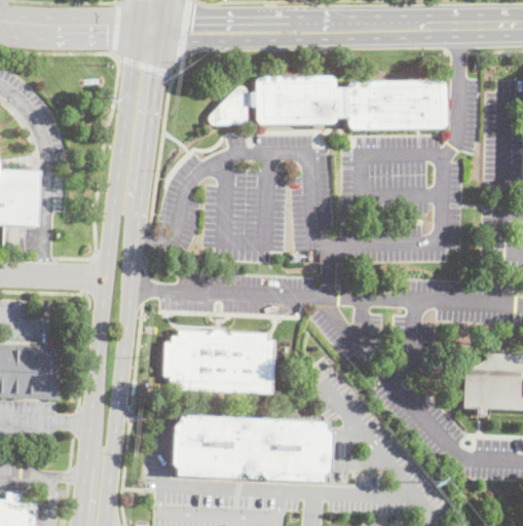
[(334,87),(346,88),(347,85),(349,83),(352,81),(441,80),(444,82),(445,85),(445,122),(444,125),(441,127),(353,128),(349,127),(347,125),(347,123),(346,117),(335,117),(333,121),(329,123),(261,123),(259,122),(256,119),(256,107),(249,107),(248,119),(247,121),(245,123),(243,124),(215,124),(212,122),(210,120),(210,116),(212,114),(239,86),(243,85),(245,86),(247,88),(247,91),(256,91),(256,80),(257,78),(260,76),(328,76),(331,77),(333,79),(334,81),(334,87)]
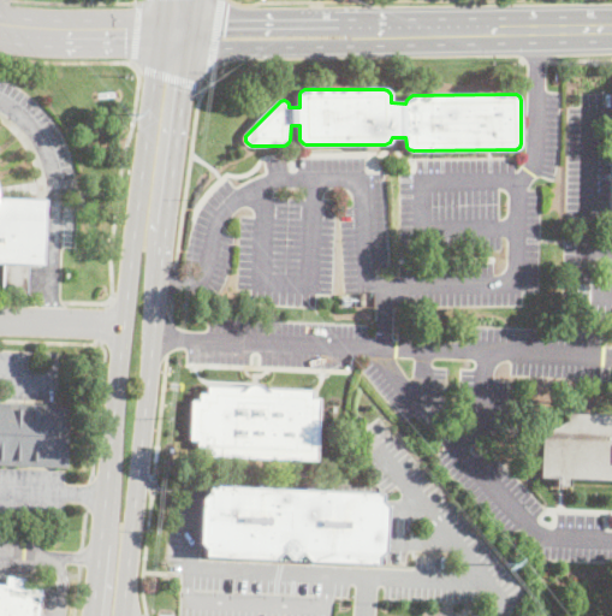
[(39,264),(31,264),(6,264),(0,262),(0,197),(41,200),(39,264)]
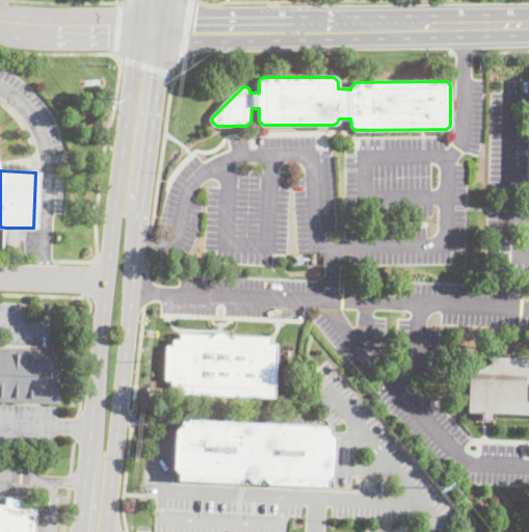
[(26,247),(26,255),(4,254),(4,246),(5,228),(27,228),(26,247)]
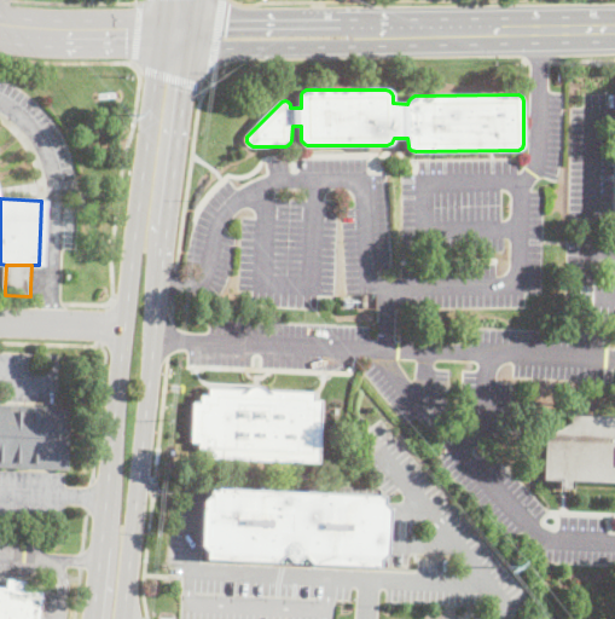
[(270,391),(314,393),(314,400),(323,400),(319,462),(209,458),(209,450),(201,450),(202,443),(195,441),(196,403),(202,403),(203,395),(212,395),(212,388),(249,389),(255,387),(260,387),(265,387),(270,391)]
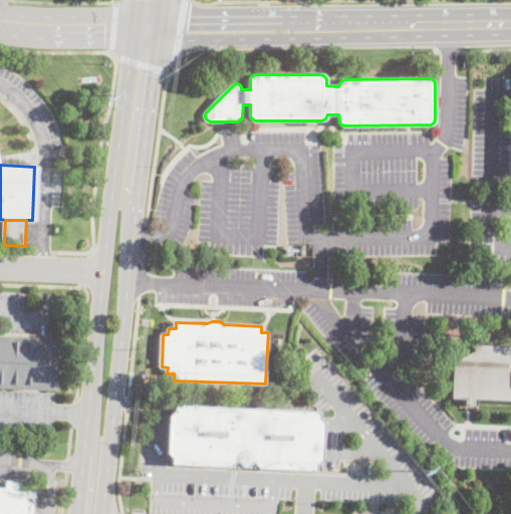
[(0,332),(2,332),(2,335),(61,338),(59,390),(0,387),(0,332)]
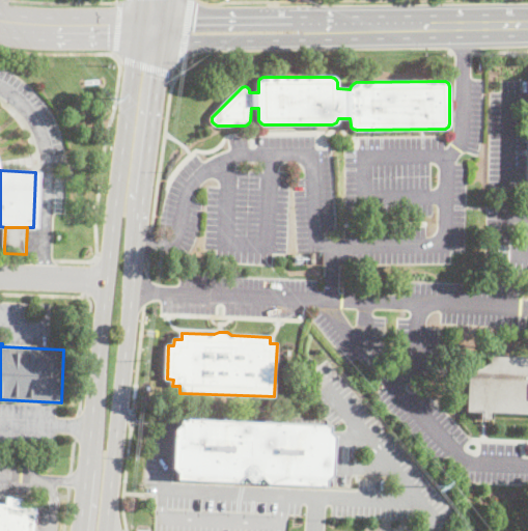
[(527,414),(494,413),(494,419),(481,419),(482,412),(468,412),(469,374),(491,363),(491,357),(527,358),(527,414)]
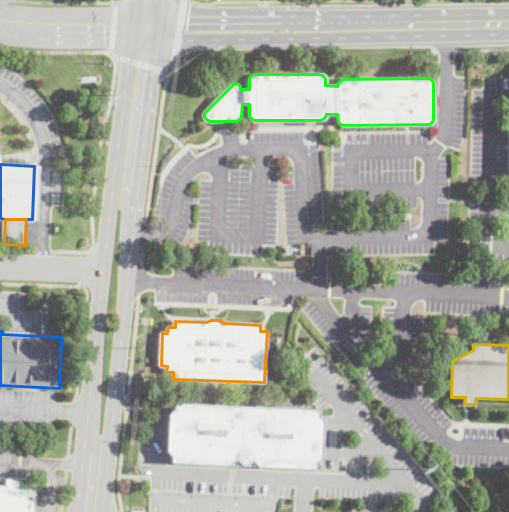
[(320,459),(315,463),(315,469),(258,468),(251,459),(245,464),(241,464),(236,459),(229,465),(172,463),(173,457),(168,452),(169,415),(174,410),(175,404),(317,410),(317,417),(322,422),(320,459)]
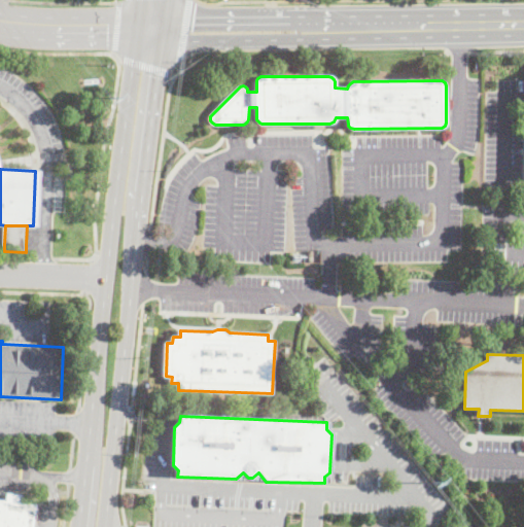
[(0,526),(0,497),(9,499),(9,491),(26,493),(25,502),(38,503),(35,526),(0,526)]
